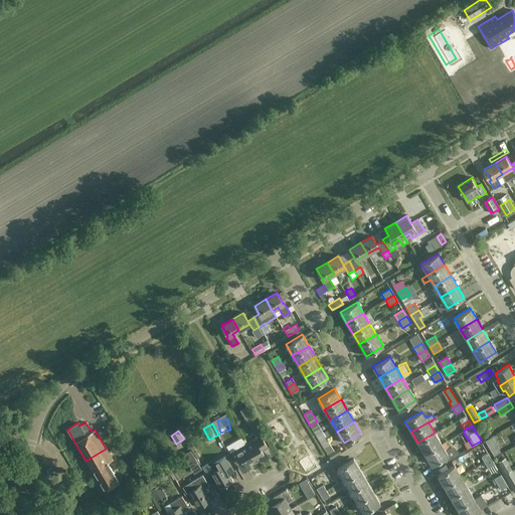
[(330,443),(323,432),(317,436),(323,447),(330,443)]
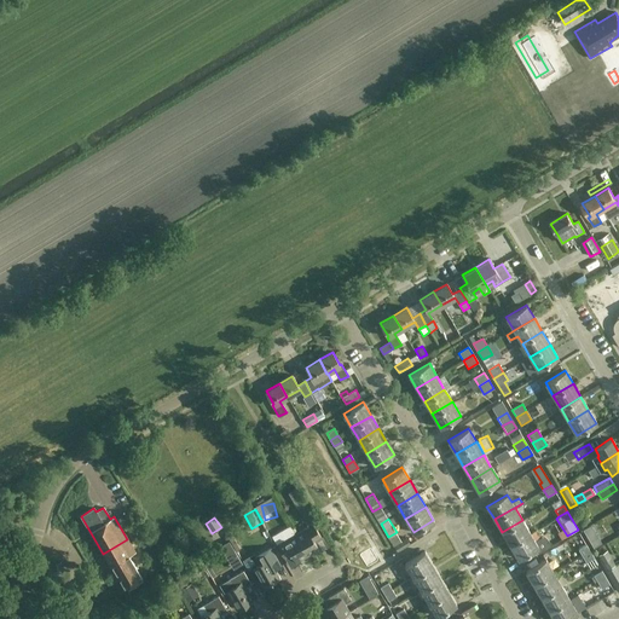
[(522,520),(502,532),(510,545),(531,533),(522,520)]
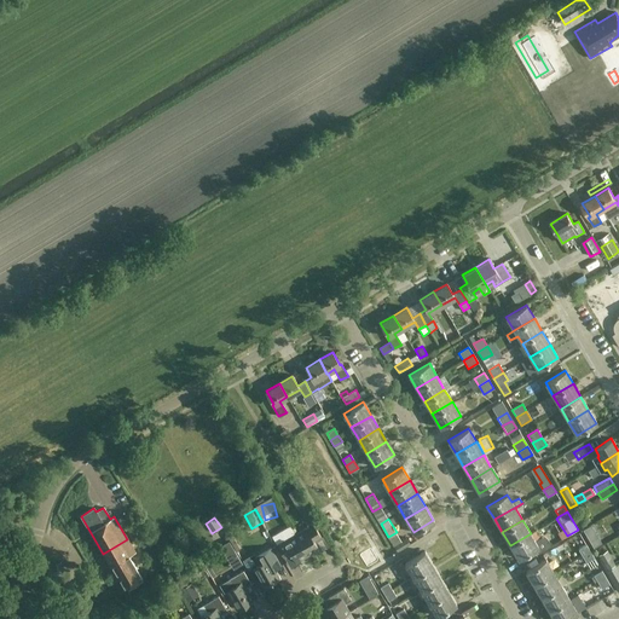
[(273,531),(277,539),(296,532),(294,524),(273,531)]
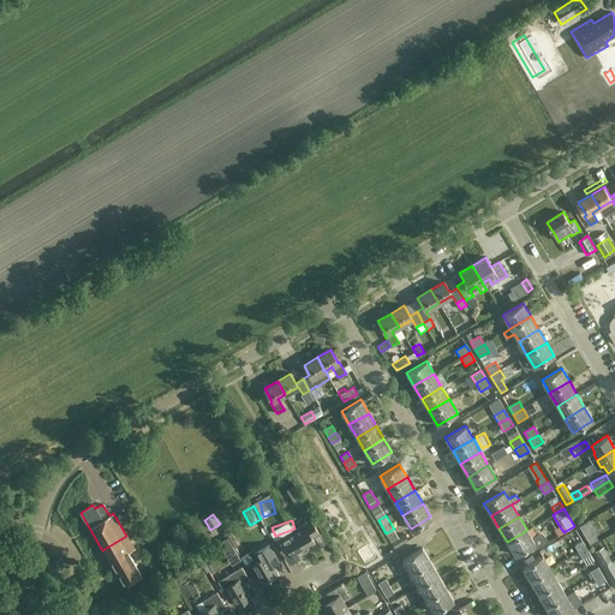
[(293,531),(305,551),(317,545),(312,537),(320,533),(311,520),(293,531)]
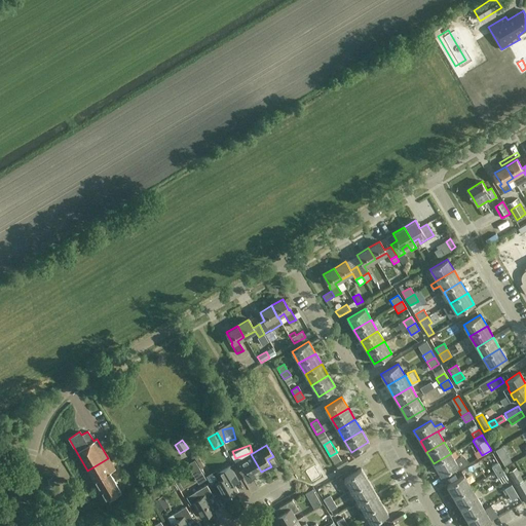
[(463,456),(462,455),(454,459),(451,453),(434,463),(440,475),(455,466),(457,470),(464,465),(467,463),(467,461),(466,459),(465,458),(463,456)]
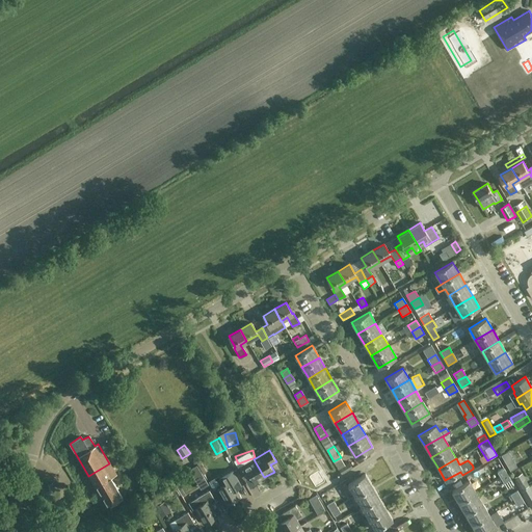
[(264,477),(254,459),(238,468),(244,480),(250,476),(255,483),(264,477)]
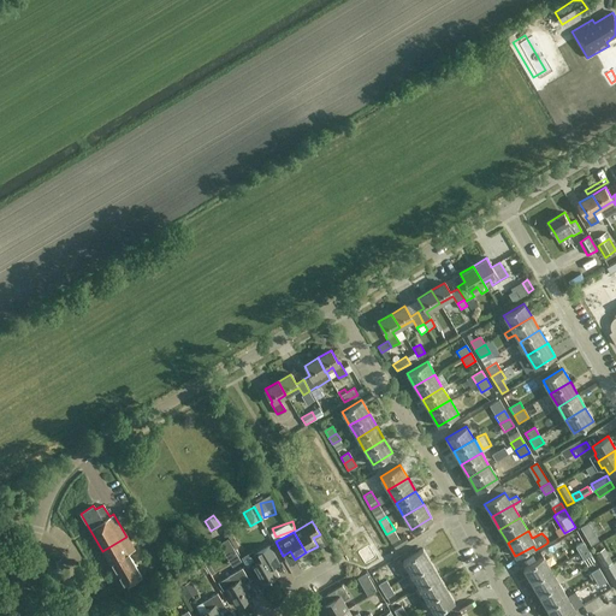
[(403,535),(391,543),(396,549),(408,542),(403,535)]
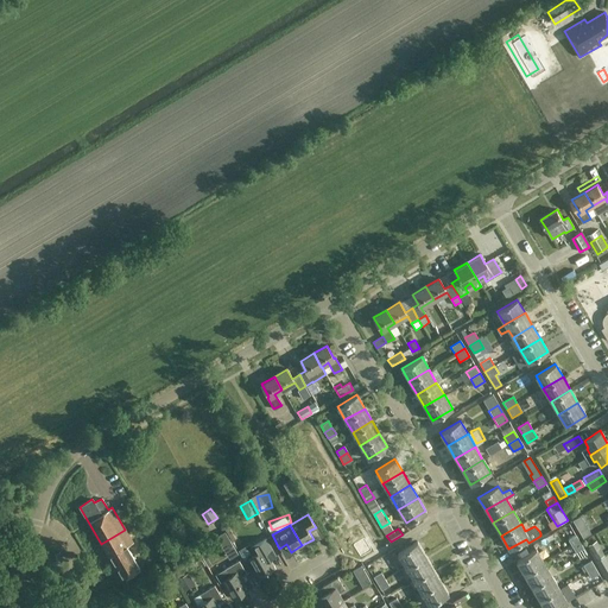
[(125,530),(101,544),(121,578),(139,568),(126,546),(132,543),(125,530)]
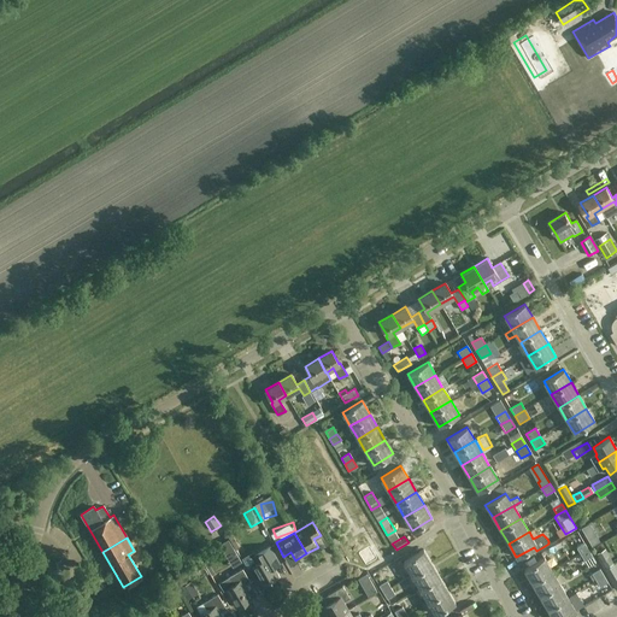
[(228,559),(236,553),(228,539),(219,545),(228,559)]
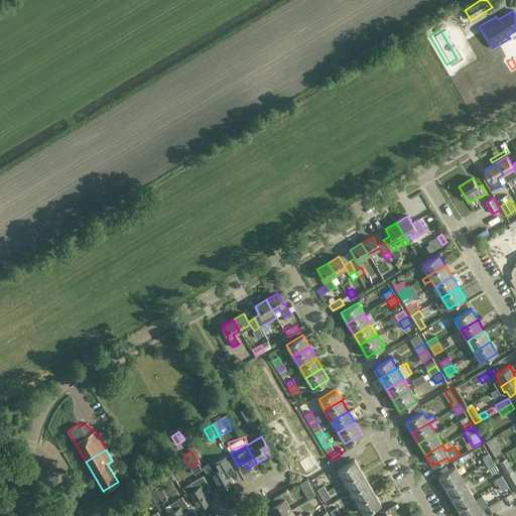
[(485,464),(492,460),(489,454),(482,458),(485,464)]
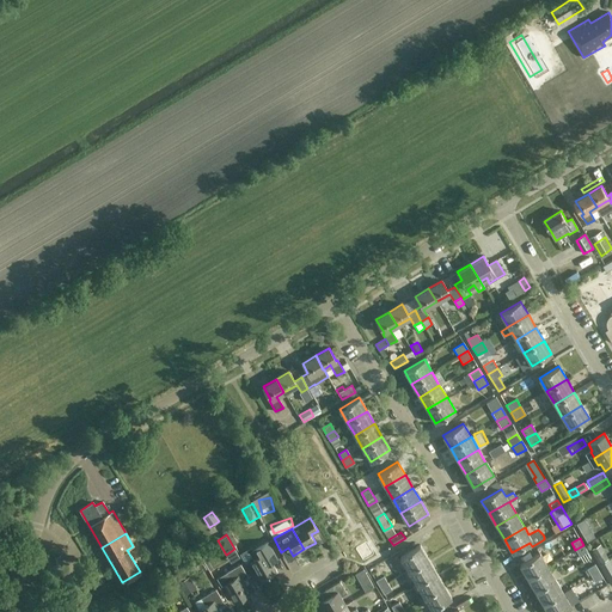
[(262,580),(276,571),(268,558),(275,555),(267,542),(252,550),(257,558),(250,562),(262,580)]
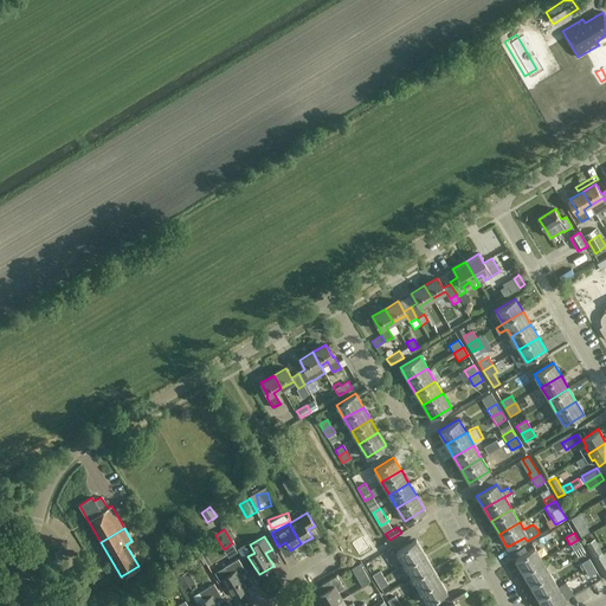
[(586,543),(594,558),(603,554),(594,539),(586,543)]
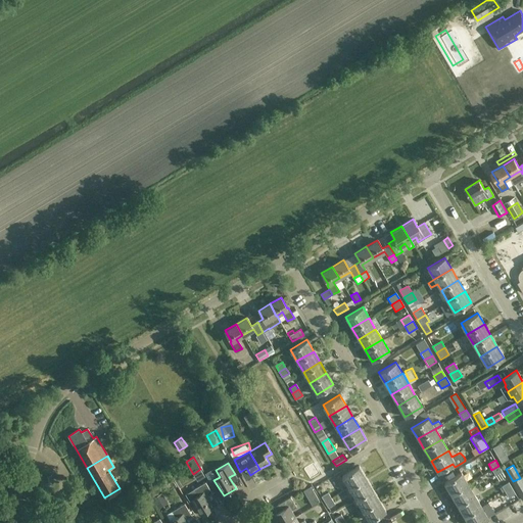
[(348,487),(366,477),(359,466),(342,476),(348,487)]
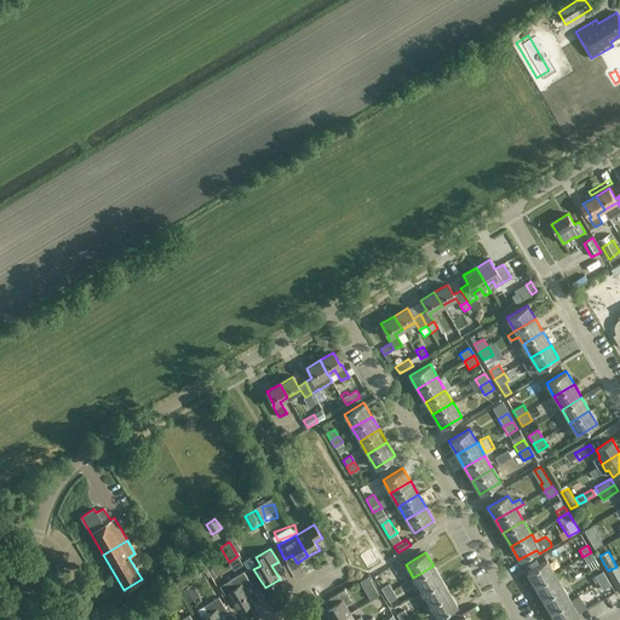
[(591,552),(583,557),(587,563),(595,560),(591,552)]
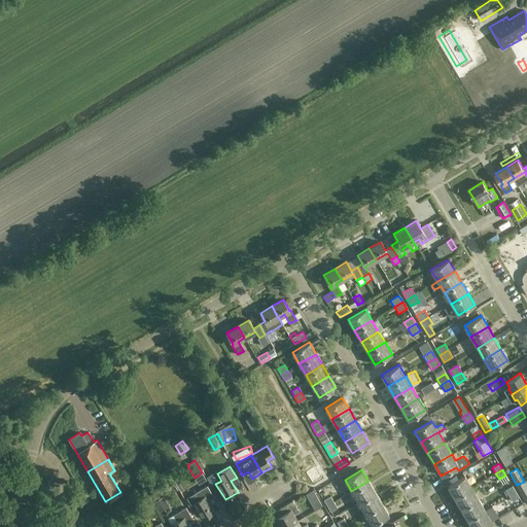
[(464,471),(457,476),(459,480),(448,486),(454,498),(471,488),(464,477),(466,476),(464,471)]
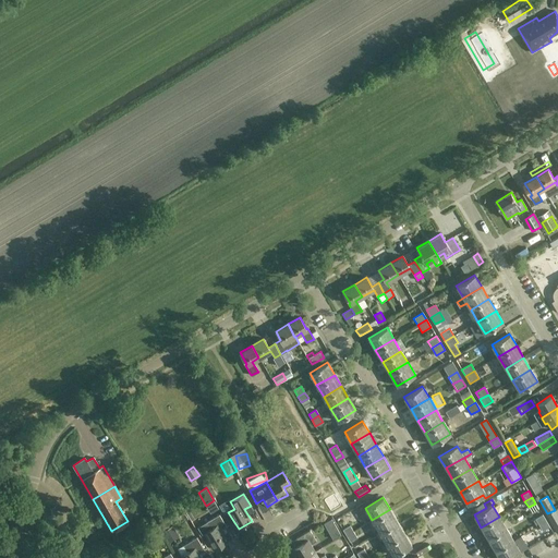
[(379,532),(397,521),(390,509),(372,520),(379,532)]
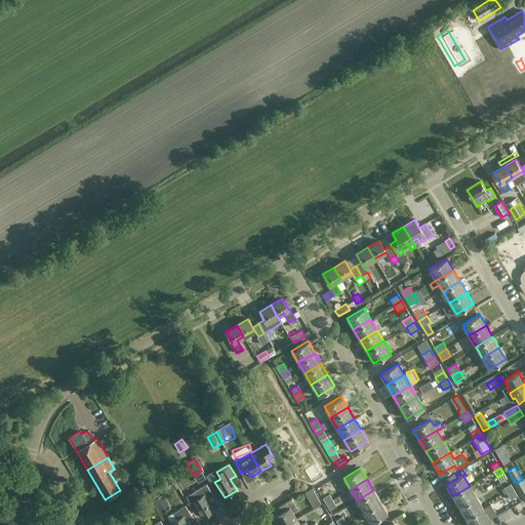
[(201,517),(213,510),(207,498),(213,495),(206,484),(193,491),(197,498),(192,501),(201,517)]
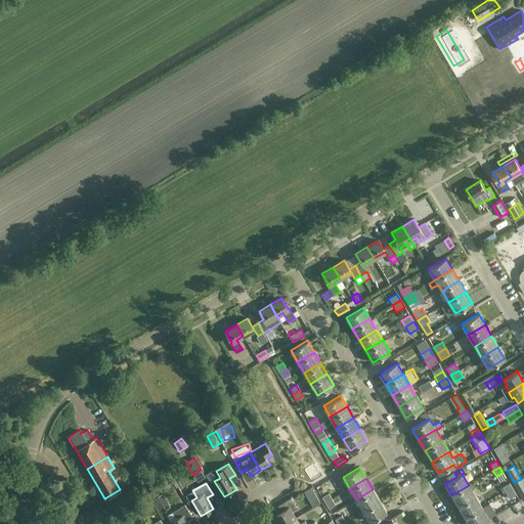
[(506,492),(512,488),(509,483),(503,487),(506,492)]
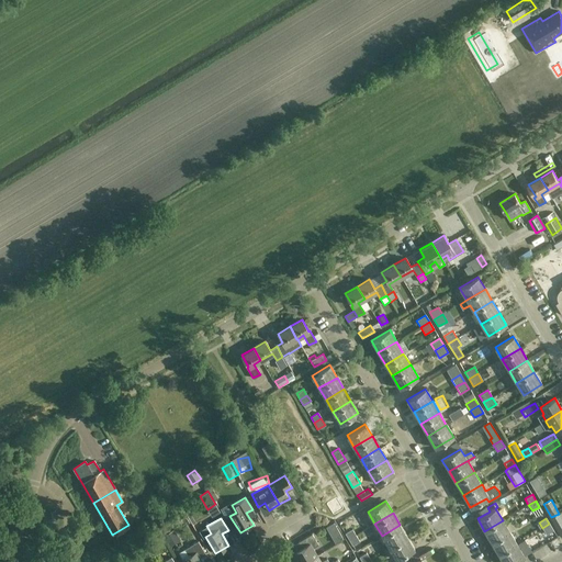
[(503,520),(484,531),(492,542),(509,531),(503,520)]
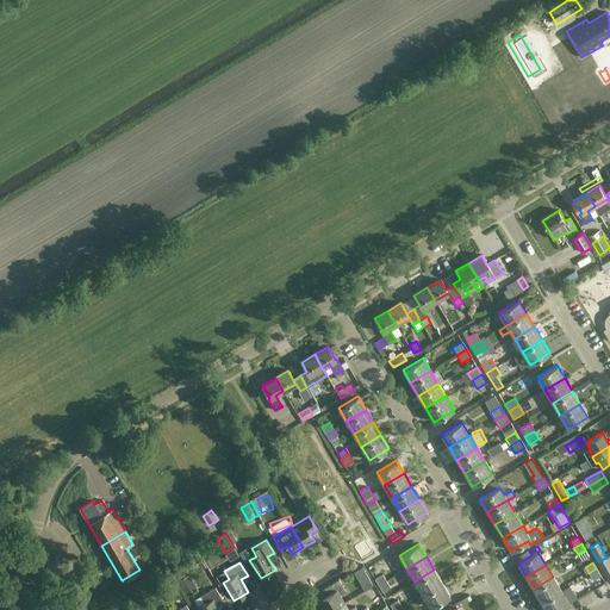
[(362,567),(354,572),(359,580),(367,576),(362,567)]
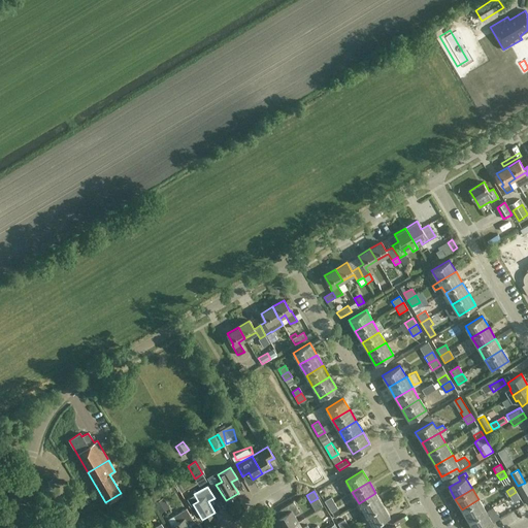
[(516,492),(509,496),(514,502),(520,499),(516,492)]
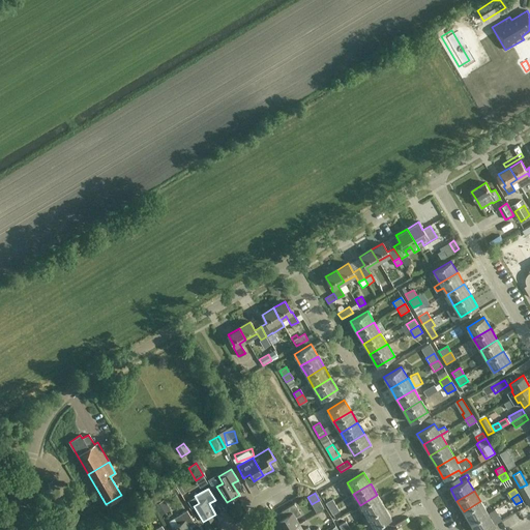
[(366,516),(384,505),(377,495),(360,505),(366,516)]
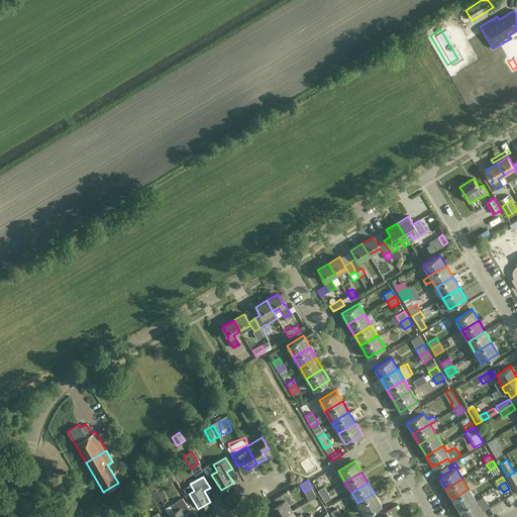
[(320,496),(327,492),(324,487),(317,491),(320,496)]
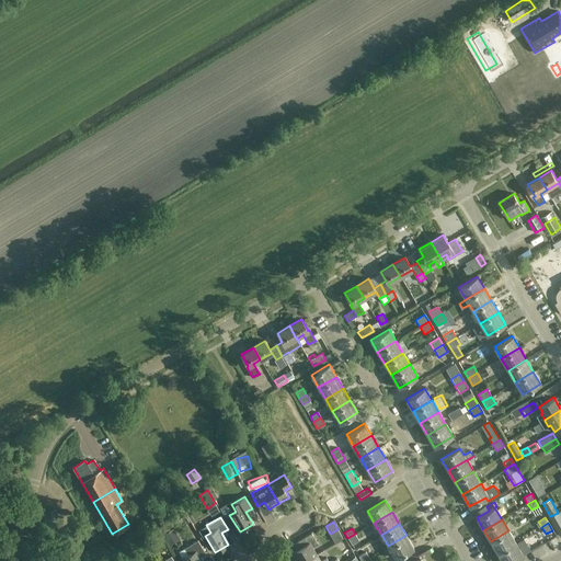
[(173,529),(163,535),(169,544),(179,538),(173,529)]
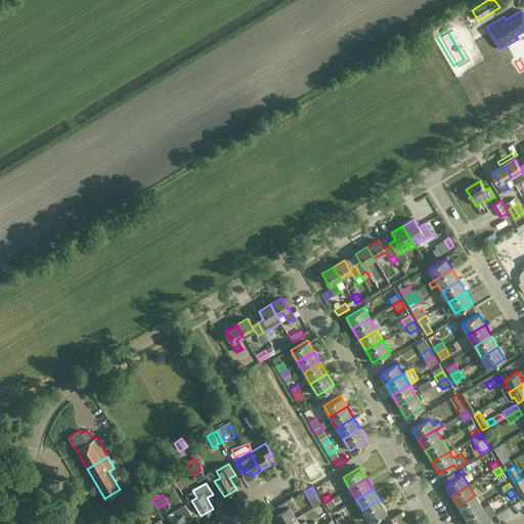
[(475,495),(459,506),(465,517),(482,507),(475,495)]
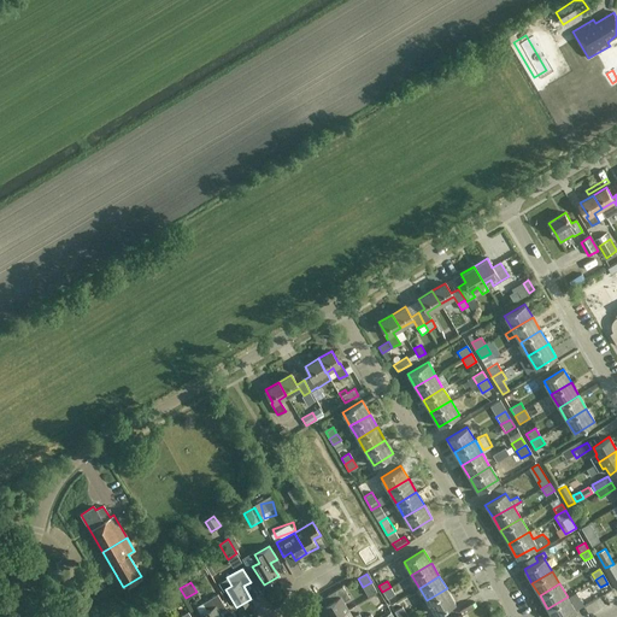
[(322,607),(328,616),(335,616),(348,610),(344,603),(350,598),(342,586),(328,594),(331,601),(322,607)]
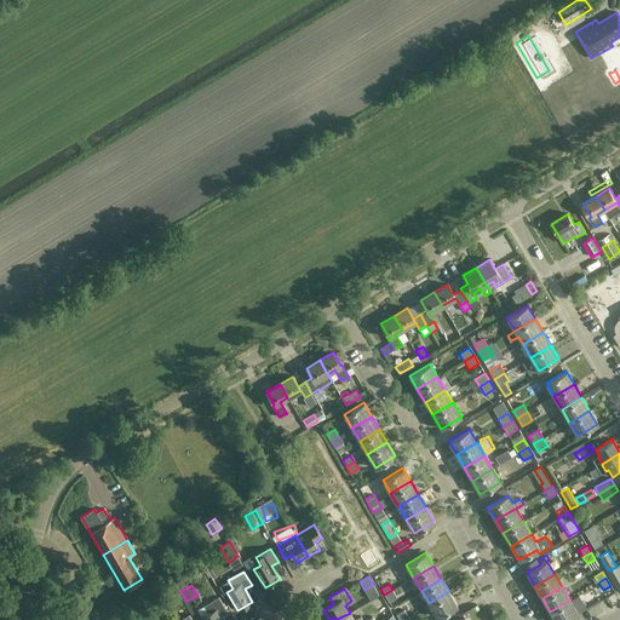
[(392,590),(384,595),(389,602),(396,597),(392,590)]
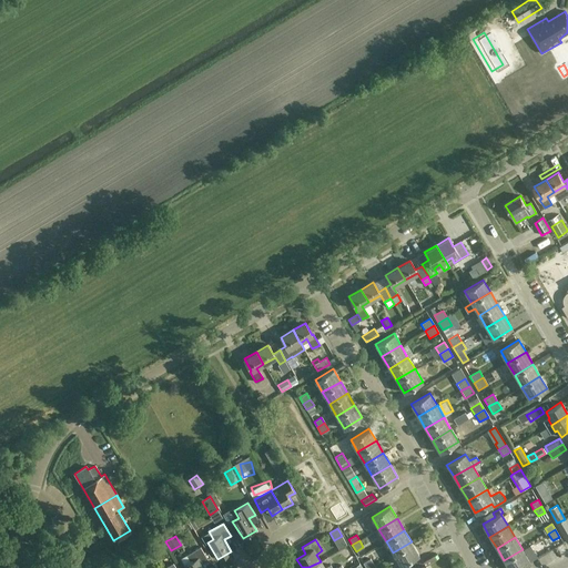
[(412,541),(393,553),(401,566),(418,554),(412,541)]
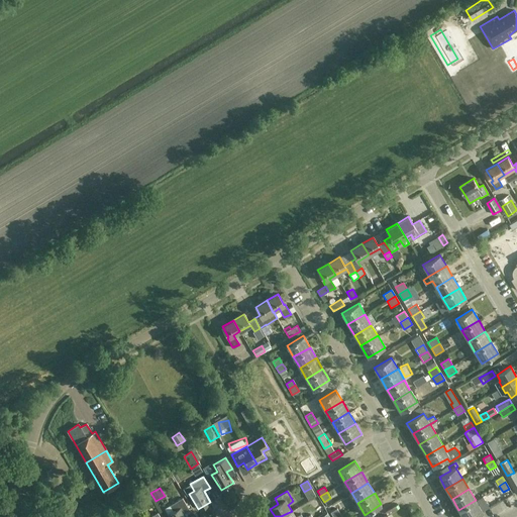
[(170,516),(186,516),(184,512),(189,509),(183,498),(170,505),(174,512),(169,515),(170,516)]
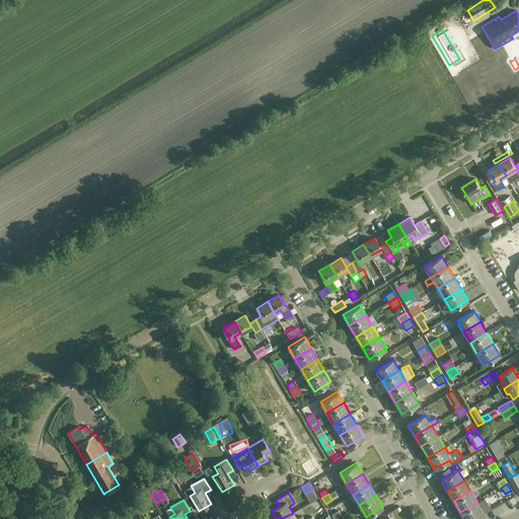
[(462,518),(463,518),(464,518),(474,518),(484,513),(477,502),(460,512),(461,514),(460,514),(462,518)]
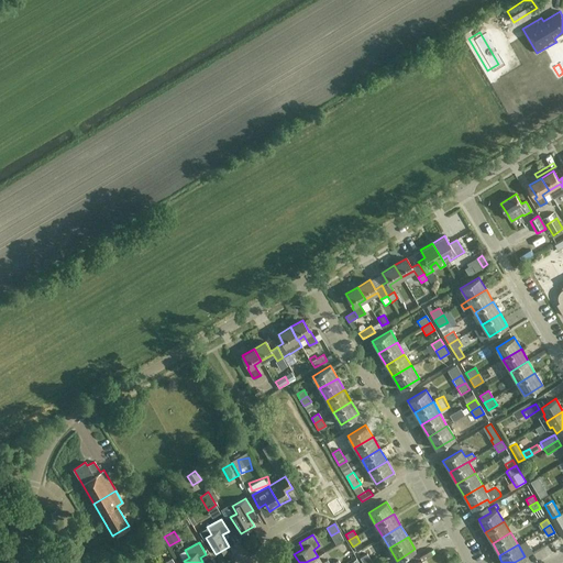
[(138,555),(142,562),(151,562),(152,562),(145,551),(138,555)]
